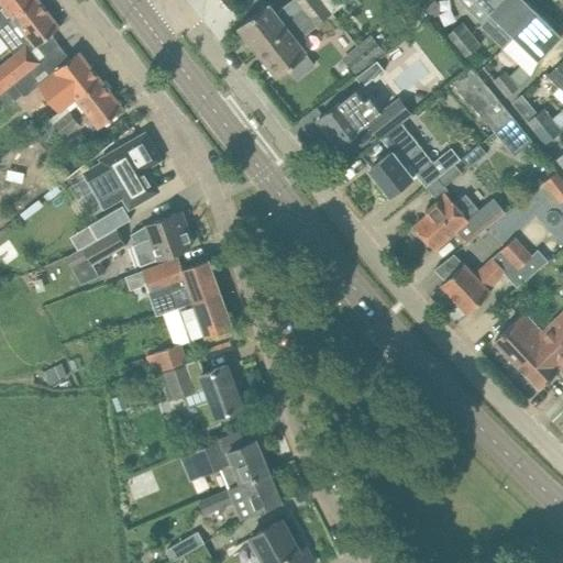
[(12,17),(13,18),(35,0),(0,0),(0,22),(1,24),(12,17)]
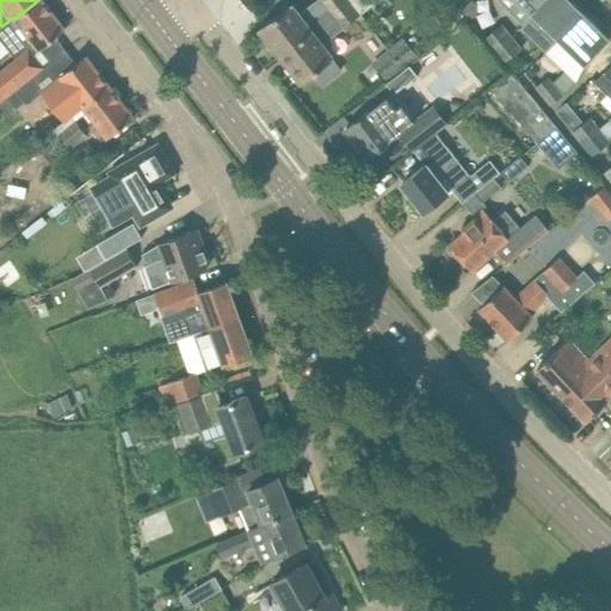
[(66,30),(42,0),(38,0),(14,19),(38,50),(66,30)]
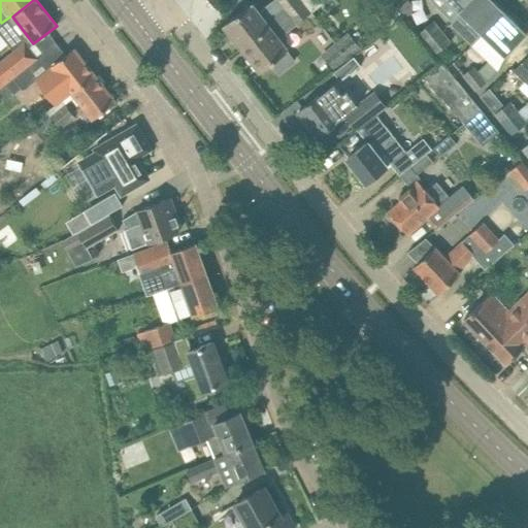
[(295,25),(311,12),(301,0),(292,0),(283,8),(295,25)]
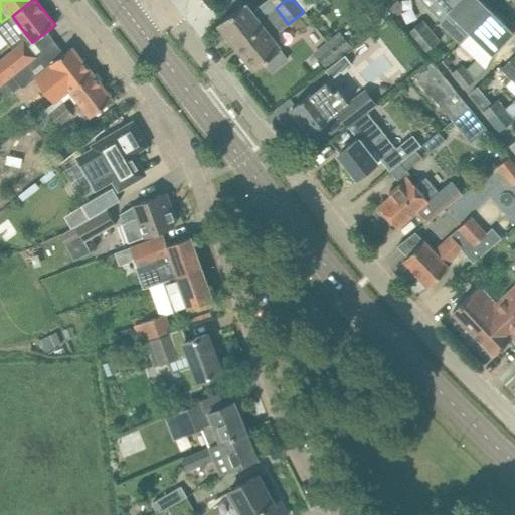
[(374,0),(379,4),(384,9),(386,7),(387,8),(392,2),(389,0),(374,0)]
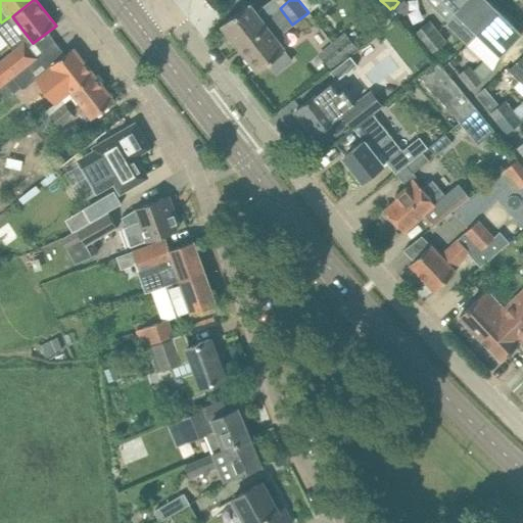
[(442,0),(456,12),(467,0),(442,0)]
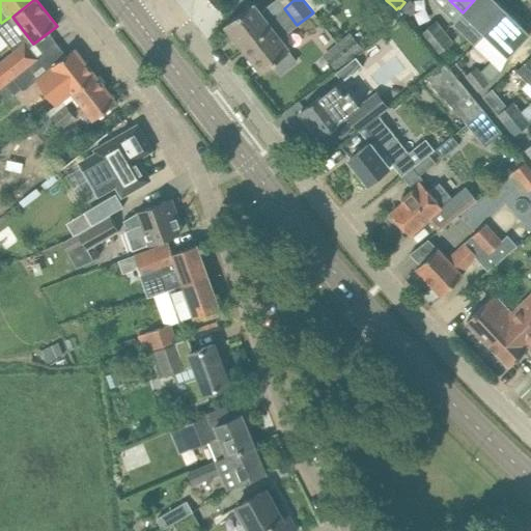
[(507,11),(496,0),(474,0),(463,12),(484,34),(507,11)]
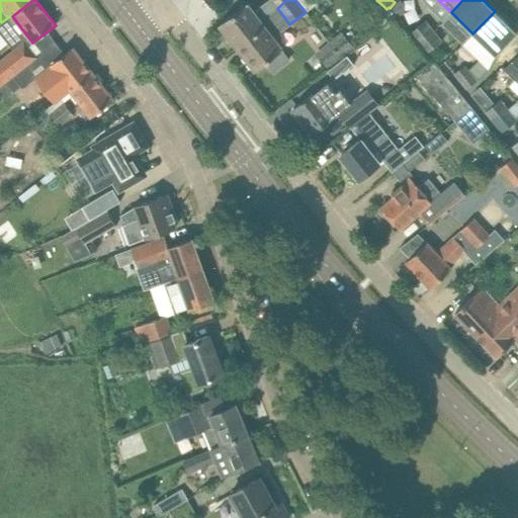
[(247,2),(219,24),(237,48),(265,25),(261,20),(247,2)]
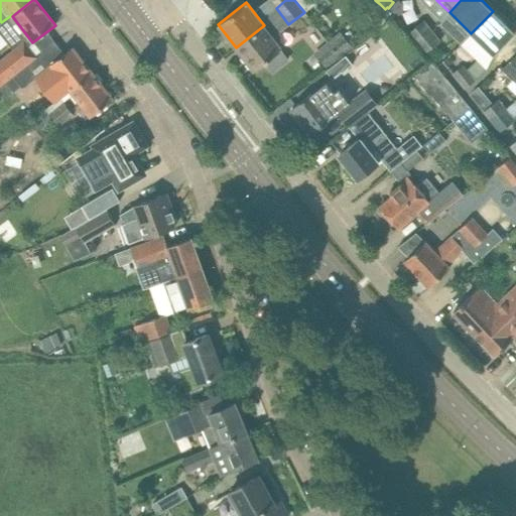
[(380,4),(370,15),(381,25),(391,14),(386,10),(385,9),(380,4)]
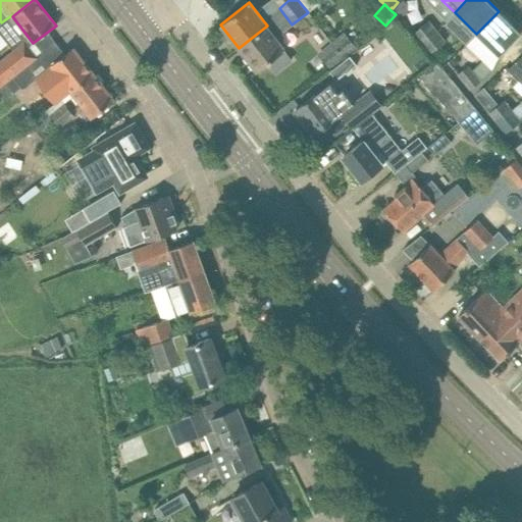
[(263,20),(267,25),(239,48),(257,71),(268,62),(276,72),(292,60),(283,50),(285,49),(275,37),(292,24),(279,8),(263,20)]
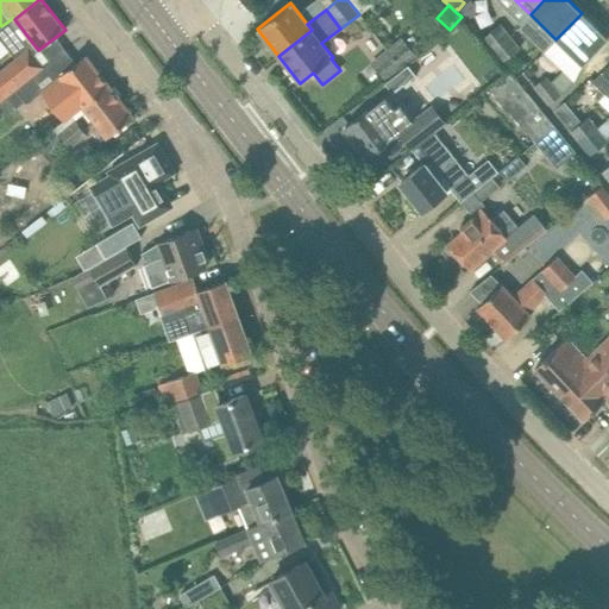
[(582,13),(556,39),(582,66),(608,38),(582,13)]
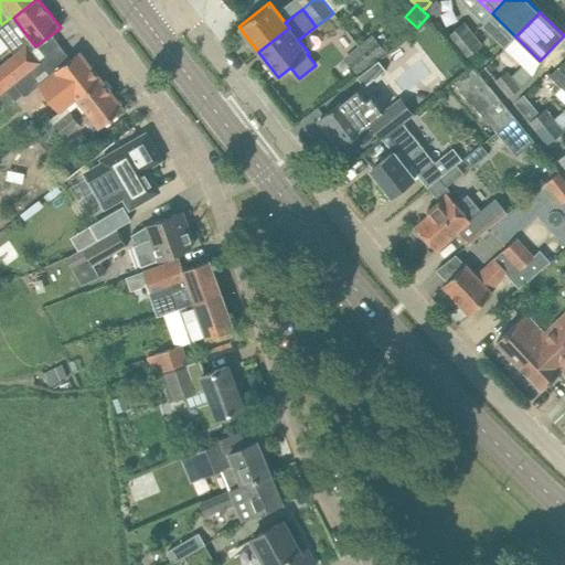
[(447,35),(456,46),(472,33),(464,22),(447,35)]
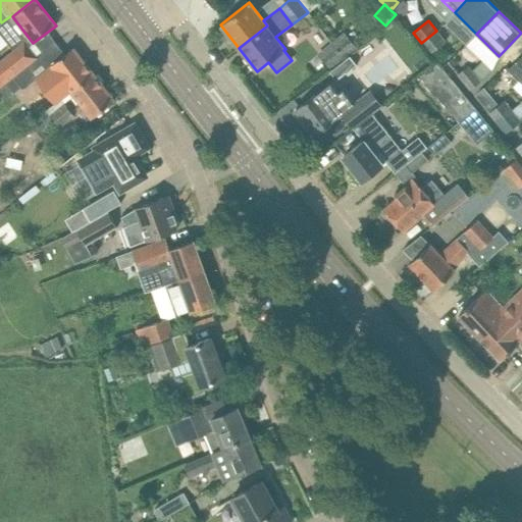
[(436,31),(421,43),(429,53),(430,52),(441,44),(445,41),(436,31)]
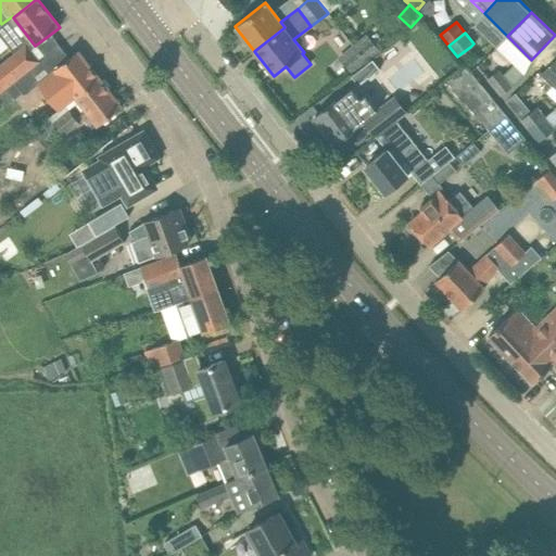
[(0,92),(14,83),(39,62),(26,45),(0,64),(0,92)]
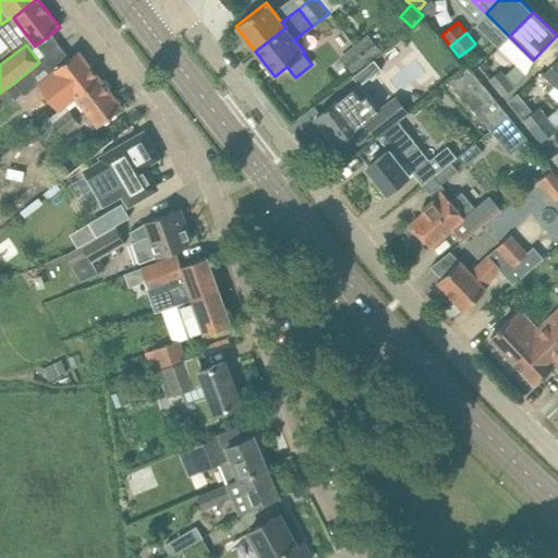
[(38,83),(59,110),(64,106),(65,107),(76,98),(100,79),(79,51),(55,70),(38,83)]
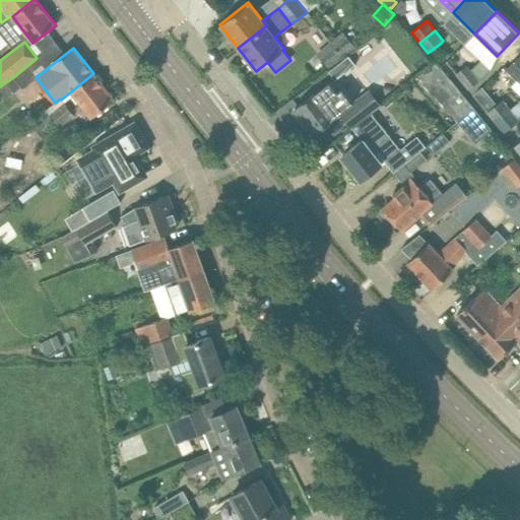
[(519,55),(514,61),(506,70),(519,83),(519,55)]
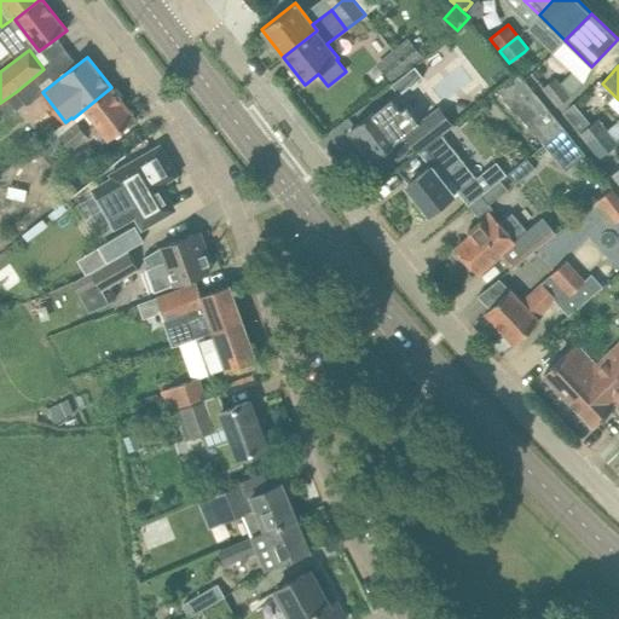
[(417,81),(409,71),(392,85),(399,94),(417,81)]
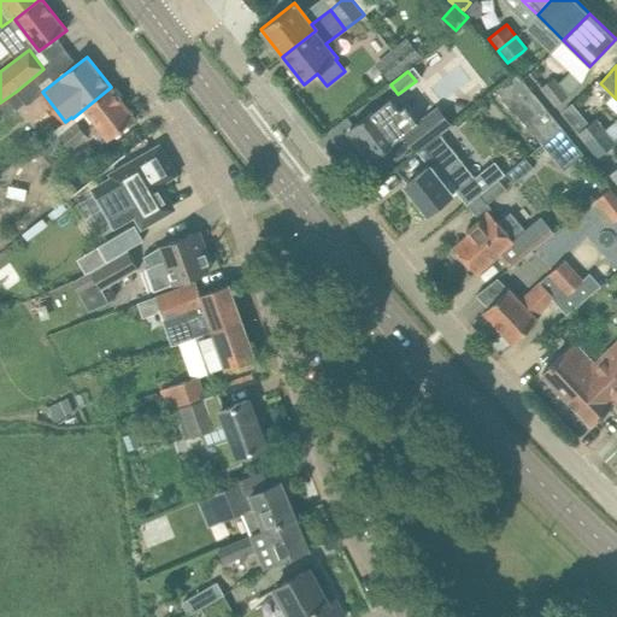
[(497,90),(544,146),(564,130),(522,80),(516,71),(510,77),(510,78),(497,90)]
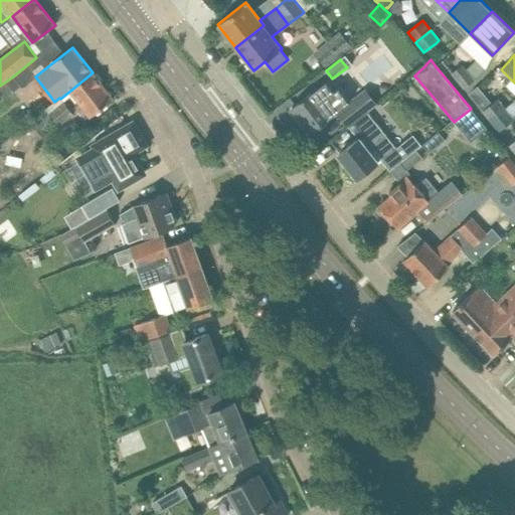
[(470,73),(463,64),(452,73),(464,88),(479,75),(486,68),(481,63),(470,73)]
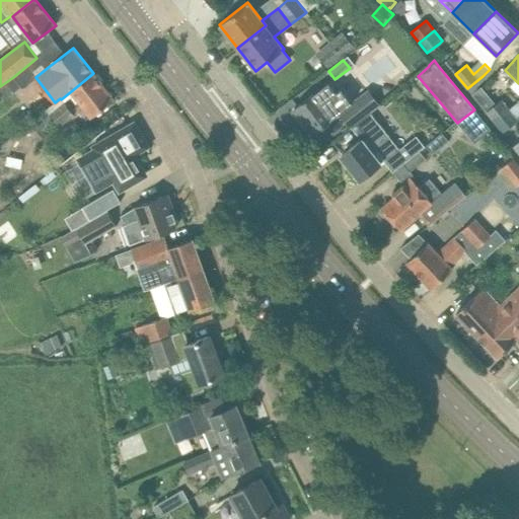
[(114,99),(93,73),(71,91),(80,103),(76,106),(83,117),(88,113),(91,118),(114,99)]
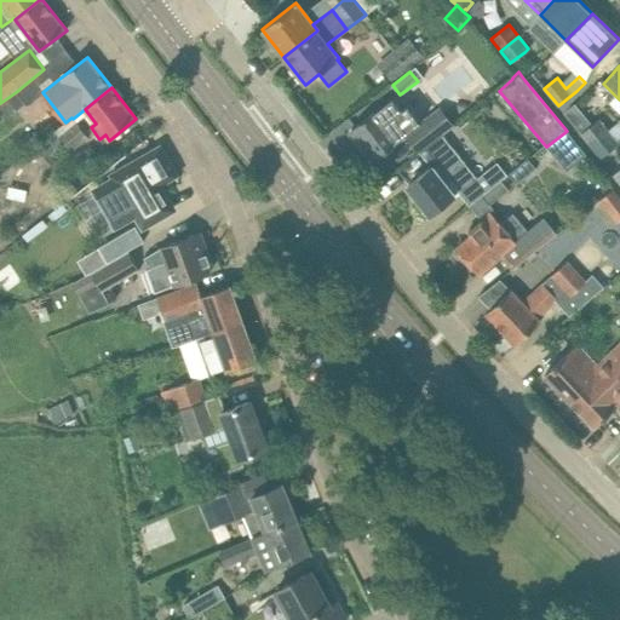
[(407,105),(402,109),(392,97),(351,130),(365,145),(362,148),(371,158),(373,156),(375,160),(401,141),(400,139),(406,135),(419,153),(420,151),(440,137),(425,118),(420,121),(407,105)]
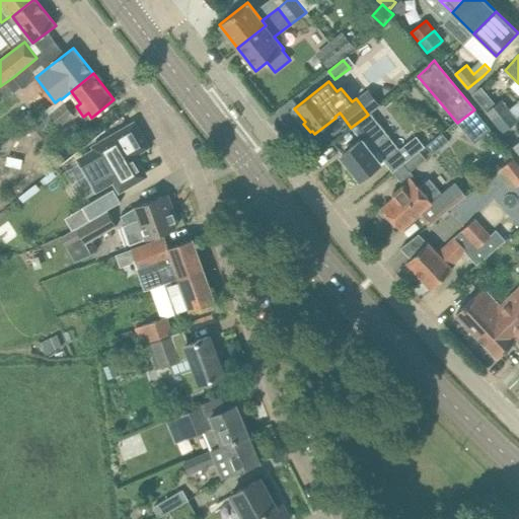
[(74,116),(61,99),(60,98),(55,102),(40,115),(41,117),(31,123),(38,131),(47,124),(49,127),(54,122),(59,128),(74,116)]
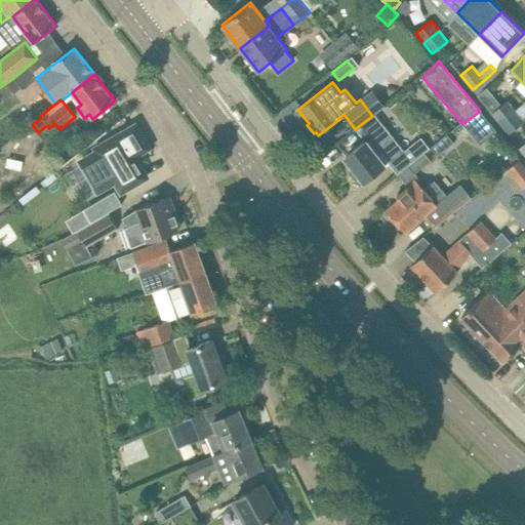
[(515,110),(507,101),(492,113),(500,123),(516,111),(524,102),(515,110)]
